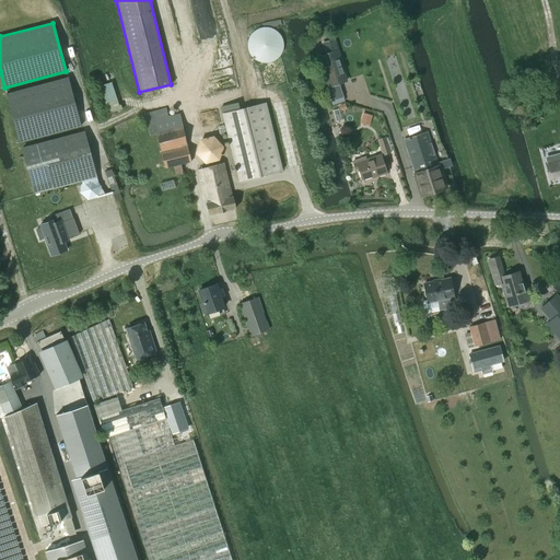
[(283,46),(283,43),(281,39),(280,36),(278,34),(276,32),(271,30),(269,30),(266,30),(264,30),(259,31),(256,33),(254,35),(252,37),(251,41),(249,43),(249,46),(249,49),(251,53),(252,55),(254,58),(256,59),(259,61),(261,62),(266,63),(269,62),(272,61),(276,60),(278,58),(280,56),(282,53),(283,50),(283,46)]
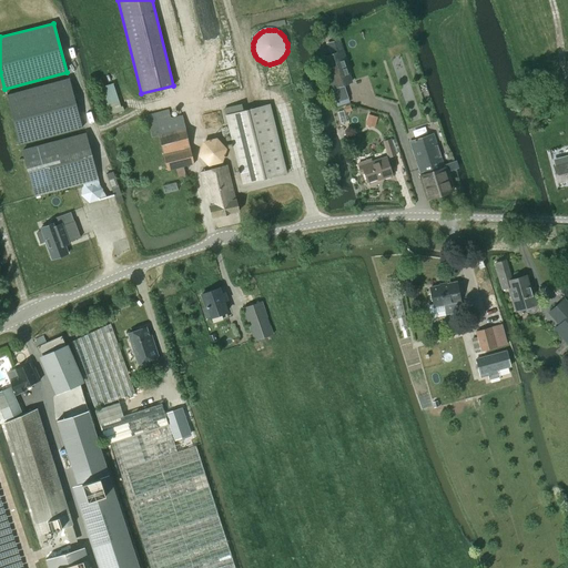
[(326,43),(330,54),(321,57),(331,90),(352,82),(345,59),(346,59),(340,39),(326,43)]
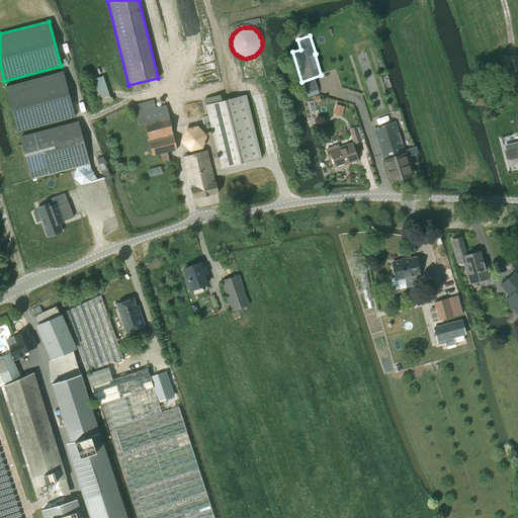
[(63,72),(5,87),(17,132),(74,116),(63,72)]
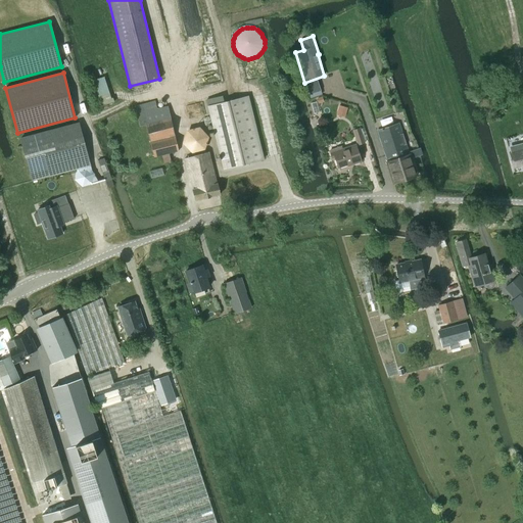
[(263,159),(247,96),(223,102),(222,96),(205,99),(223,169),(263,159)]
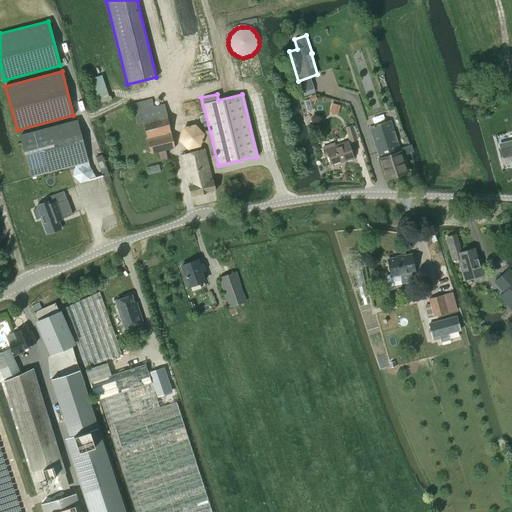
[(174,148),(164,104),(153,106),(152,99),(131,104),(136,124),(143,122),(151,154),(158,152),(160,159),(167,158),(165,150),(174,148)]
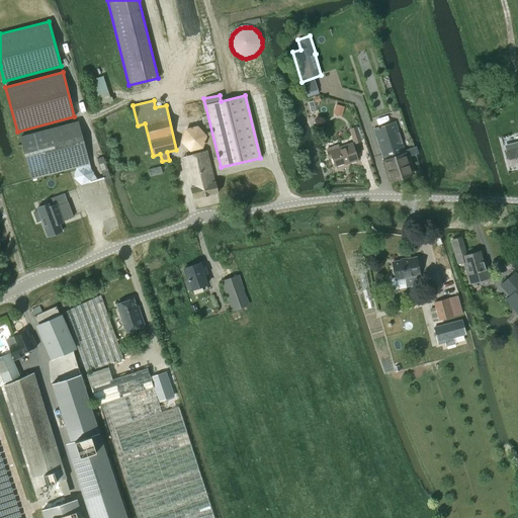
[(78,121),(19,138),(31,179),(76,167),(77,170),(76,171),(81,184),(93,181),(90,167),(78,121)]
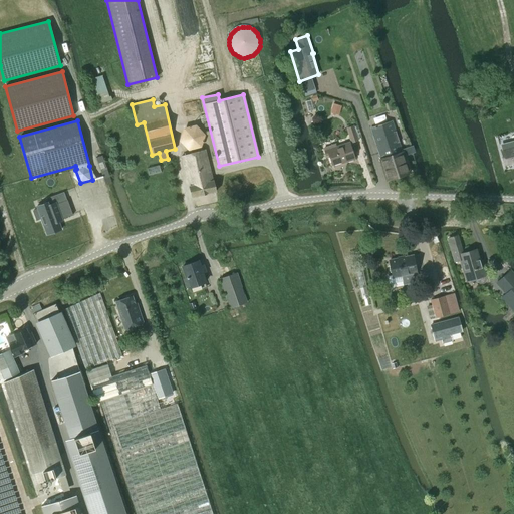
[(404,155),(413,152),(414,152),(412,146),(401,149),(392,120),(370,129),(380,159),(379,160),(387,181),(409,173),(404,155)]
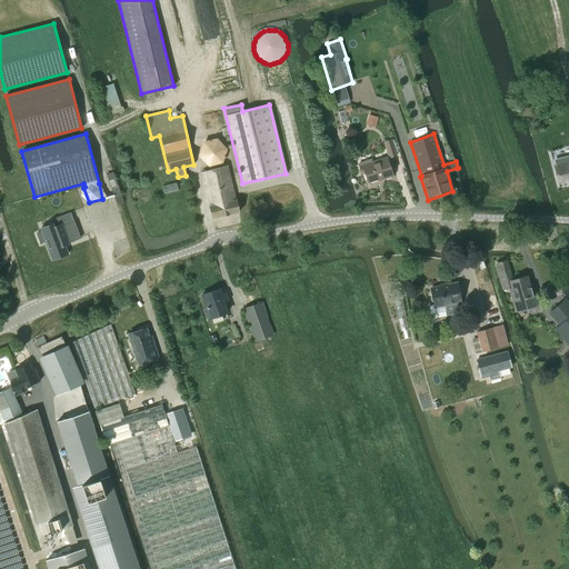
[(222,162),(227,149),(217,139),(202,142),(199,156),(208,166),(222,162)]
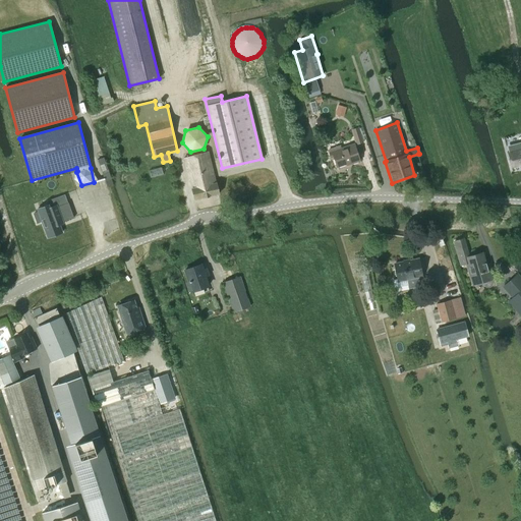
[(358,127),(351,129),(356,145),(363,142),(362,140),(366,139),(362,127),(358,128),(358,127)]
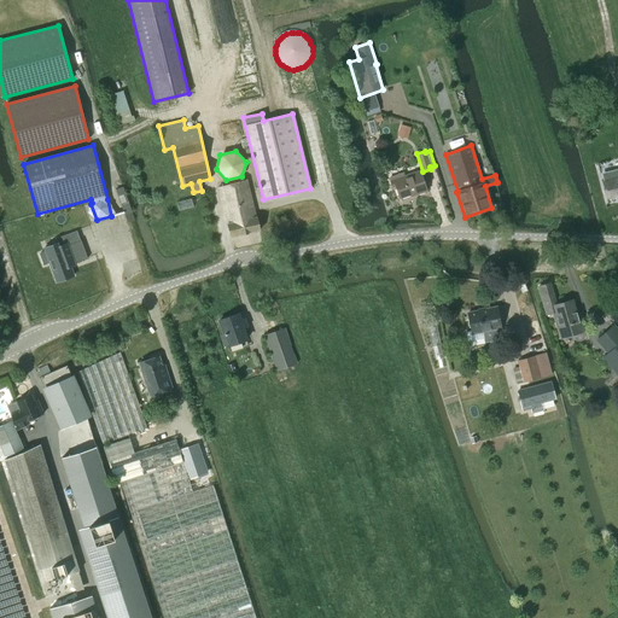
[(617,168),(601,174),(602,179),(601,180),(606,198),(616,196),(617,198),(617,197),(617,168)]
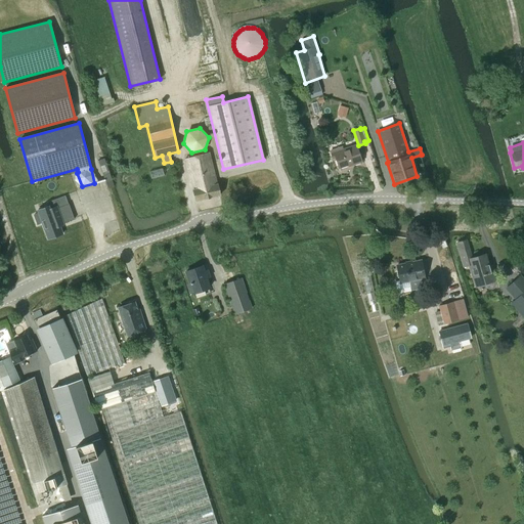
[(342,147),(331,150),(332,157),(333,158),(335,157),(339,168),(352,164),(353,165),(361,162),(356,145),(343,150),(342,147)]
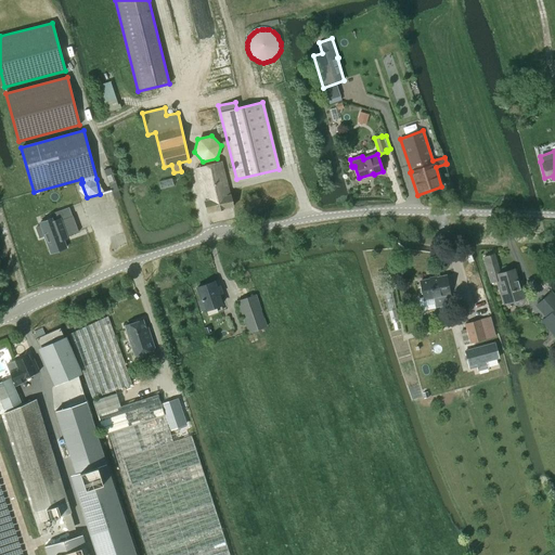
[(229,195),(221,162),(195,168),(204,201),(203,201),(206,213),(233,207),(230,194),(229,195)]
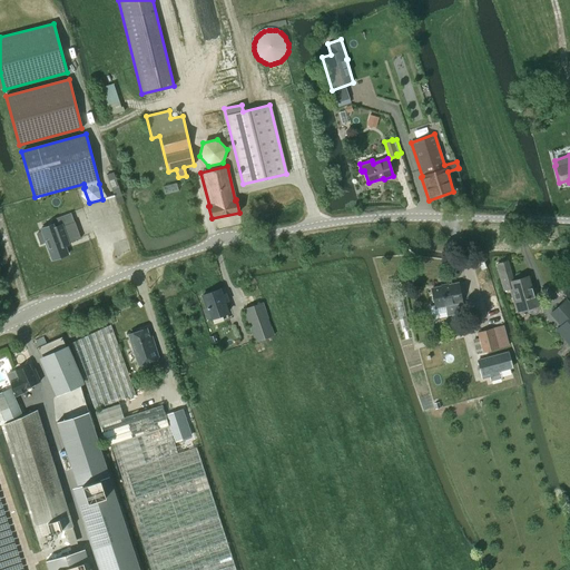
[(117,205),(124,203),(114,173),(107,175),(117,205)]
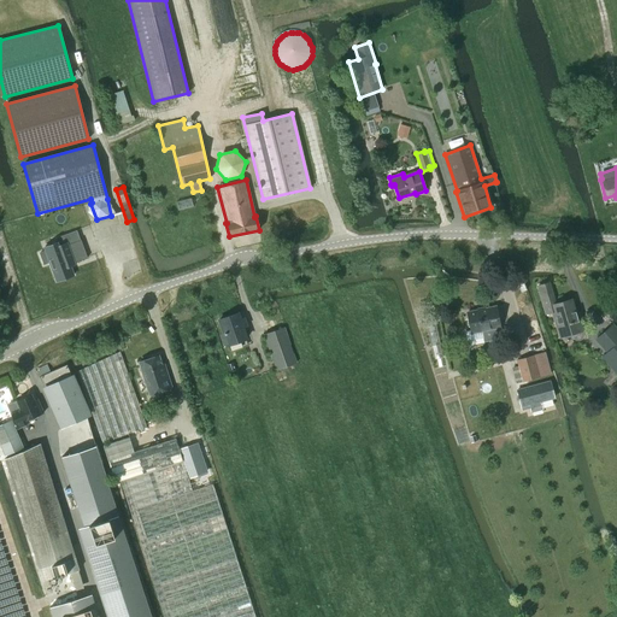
[(45,251),(40,253),(43,264),(42,265),(43,265),(50,263),(57,281),(74,275),(69,265),(74,264),(75,264),(74,263),(87,258),(81,240),(80,240),(68,245),(66,244),(63,245),(58,246),(57,242),(43,247),(45,251)]
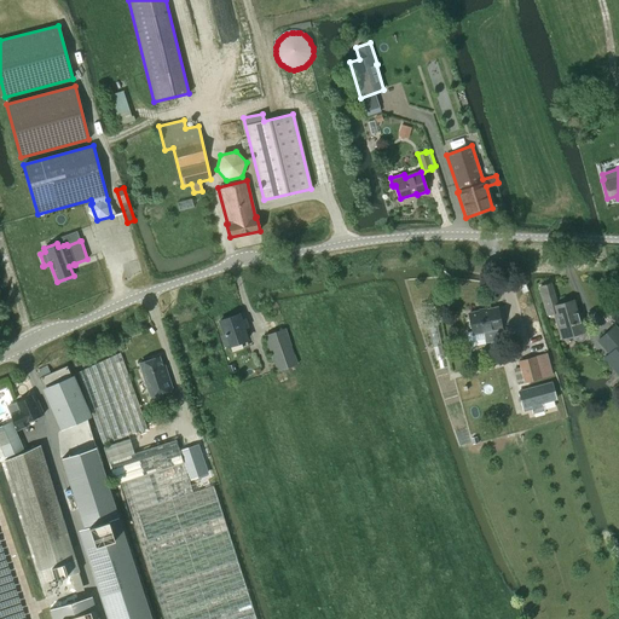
[(550,284),(539,287),(542,298),(548,314),(554,313),(561,337),(567,336),(573,334),(573,337),(576,340),(578,341),(580,341),(583,340),(585,337),(585,335),(582,322),(579,322),(573,300),(556,305),(553,294),(550,284)]
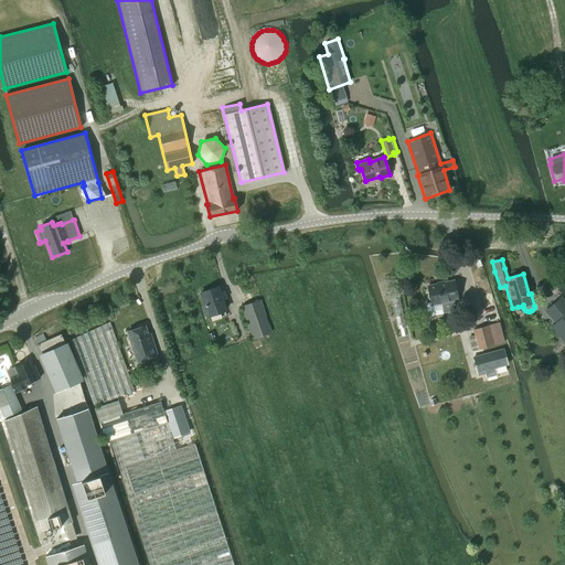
[(429,302),(425,304),(427,312),(441,309),(441,312),(458,309),(456,302),(452,304),(451,300),(456,299),(452,281),(426,286),(427,292),(426,292),(427,299),(428,299),(429,302)]
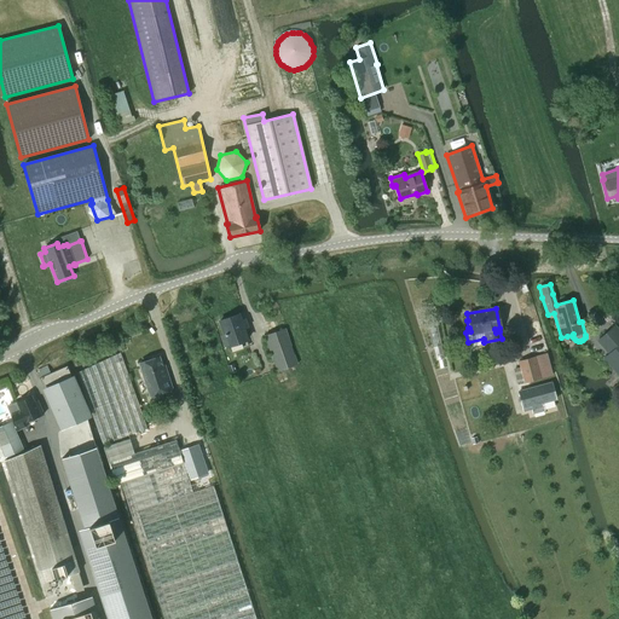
[(238,314),(220,320),(224,334),(220,335),(224,346),(227,345),(229,346),(247,340),(243,329),(248,328),(244,318),(239,320),(238,314)]
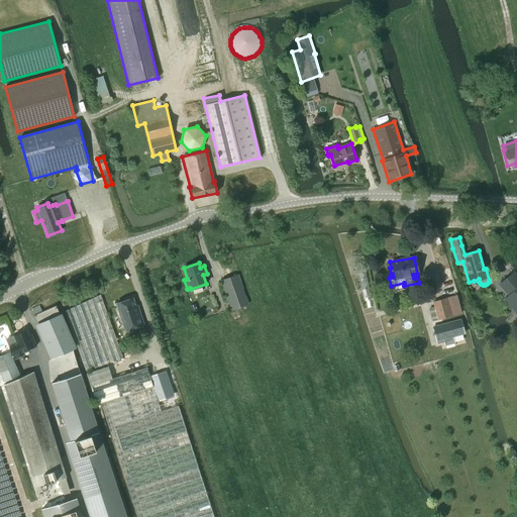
[(516,276),(513,272),(499,285),(508,296),(504,299),(516,313),(516,276)]
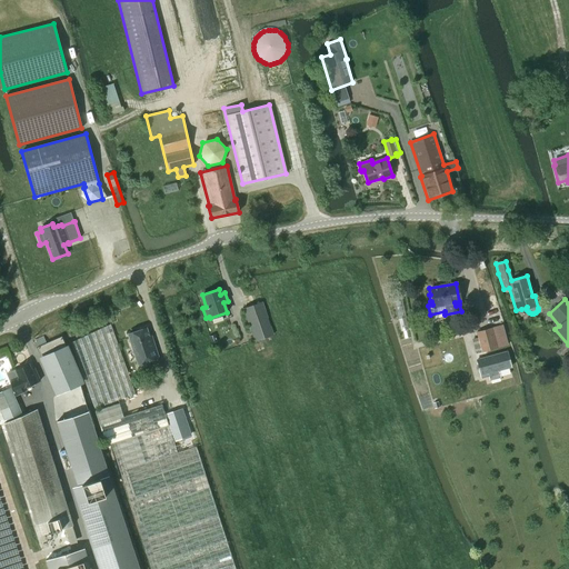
[(243,309),(255,341),(273,335),(262,302),(243,309)]
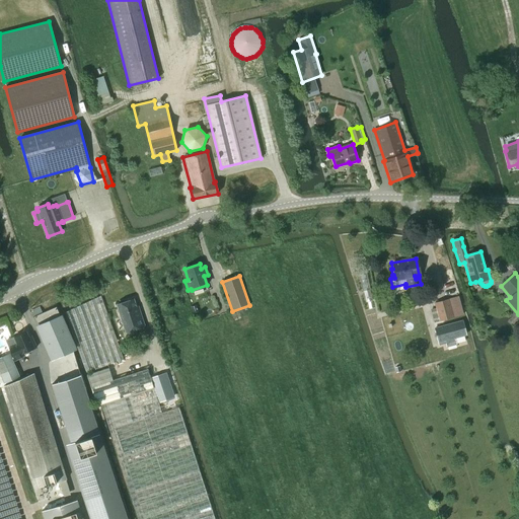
[(123,360),(100,295),(65,312),(86,372),(123,360)]
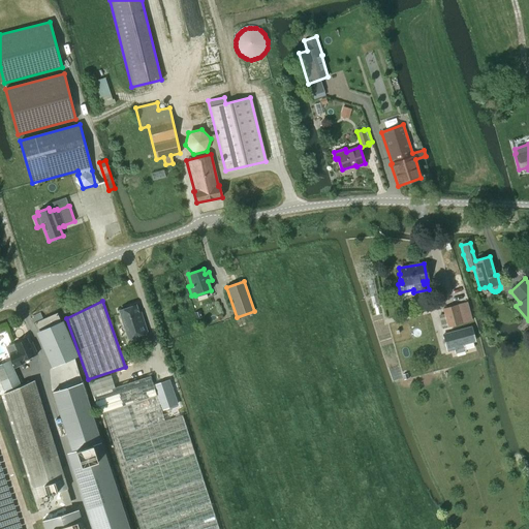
[(119,310),(128,339),(147,333),(142,316),(139,317),(135,305),(119,310)]
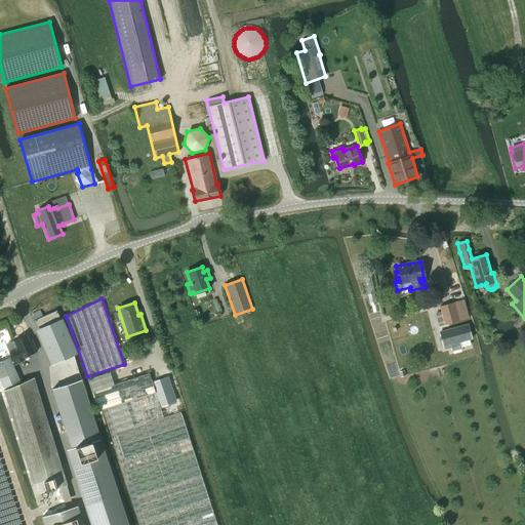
[(453,303),(439,306),(444,325),(458,321),(454,305),(453,303)]
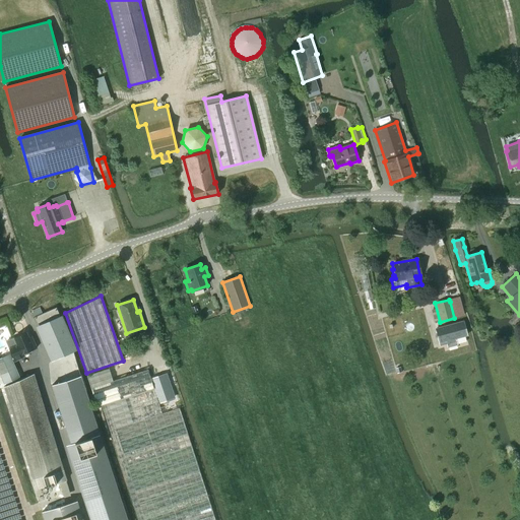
[(65,327),(56,307),(42,313),(40,308),(31,311),(34,317),(51,359),(65,353),(74,348),(65,327)]
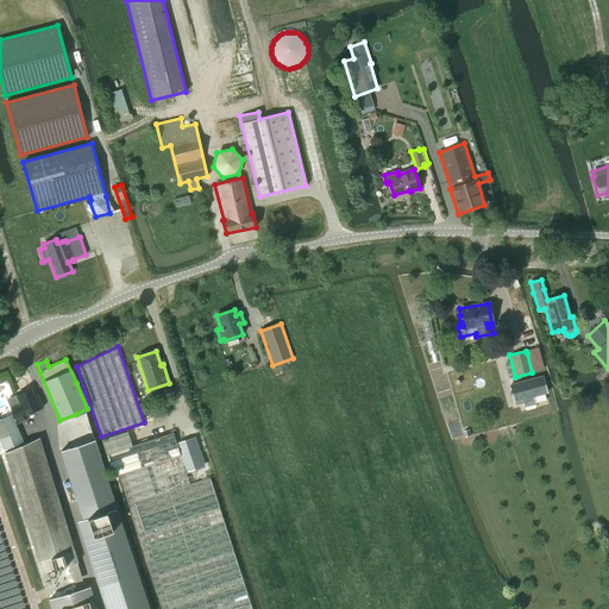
[(542,377),(510,385),(515,403),(523,402),(525,406),(534,403),(533,396),(546,393),(542,377)]
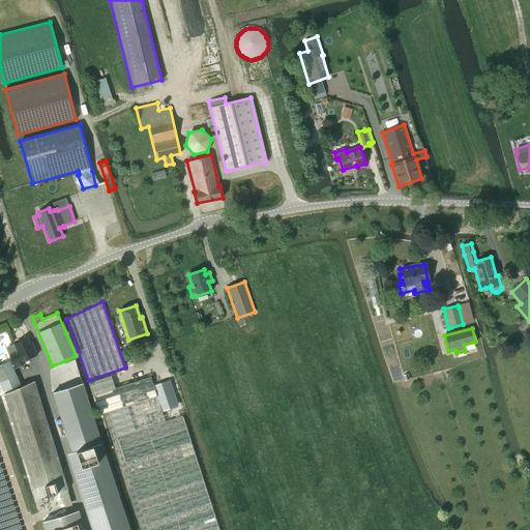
[(27,339),(13,345),(6,348),(15,369),(24,365),(22,361),(37,354),(32,342),(28,344),(27,339)]
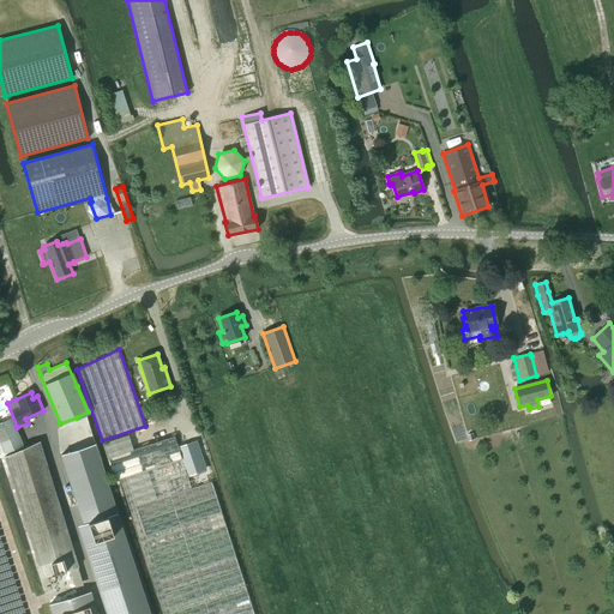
[(22,445),(11,419),(0,422),(0,443),(4,453),(22,445)]
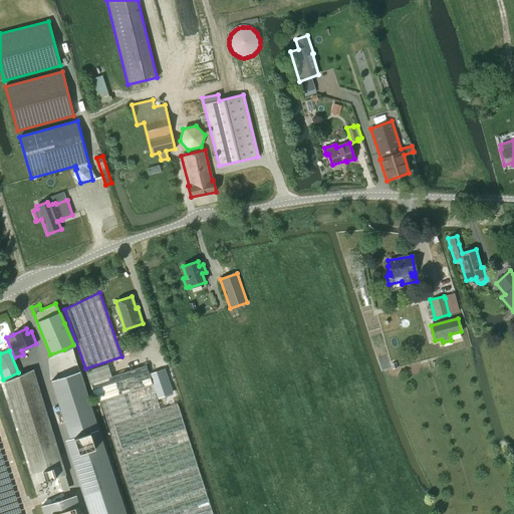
[(111,376),(107,364),(85,371),(95,403),(99,402),(136,513),(212,513),(177,404),(160,410),(146,365),(111,376)]
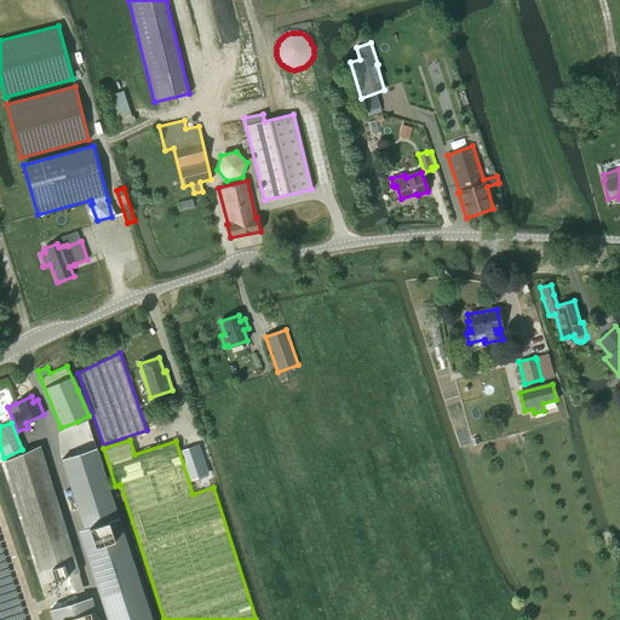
[(208,475),(199,445),(181,451),(190,481),(208,475)]
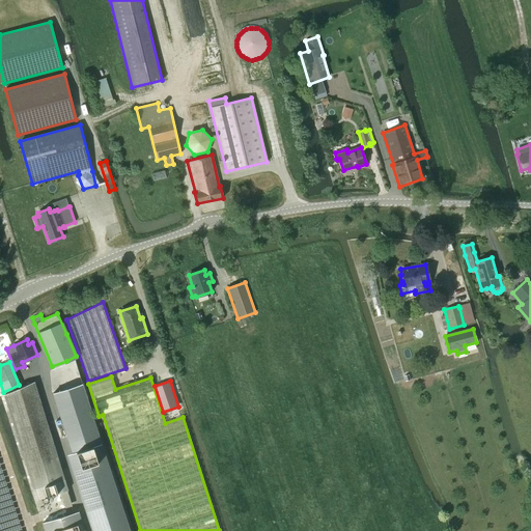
[(31,383),(4,395),(37,499),(60,493),(64,506),(71,505),(66,491),(68,490),(66,480),(35,385),(31,383)]
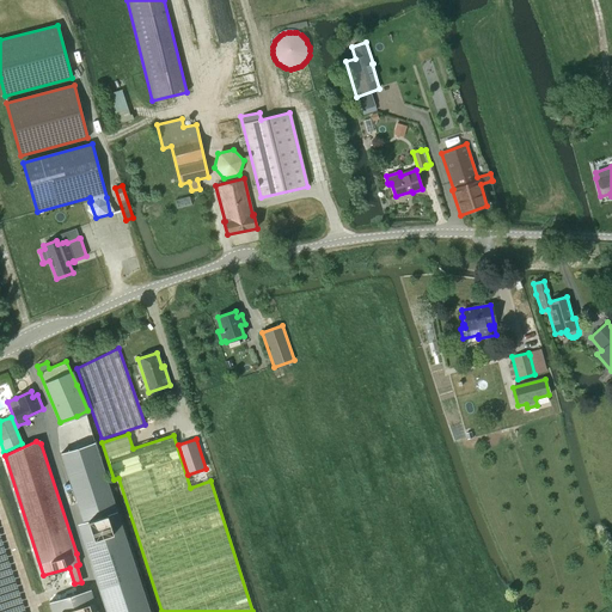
[(150,611),(95,441),(61,452),(84,521),(87,520),(93,538),(84,542),(106,611),(150,611)]
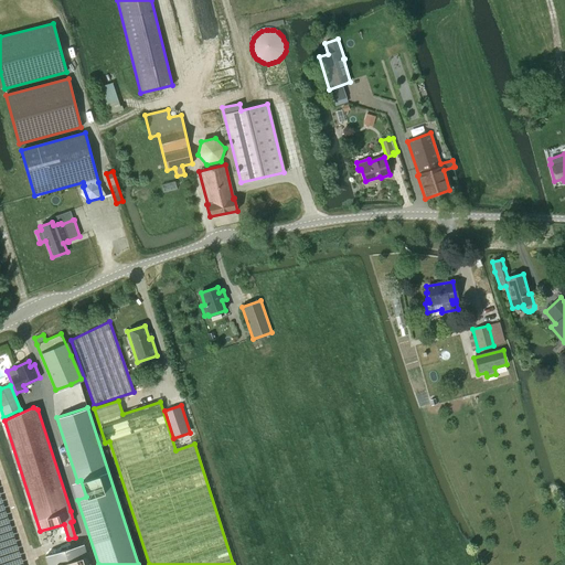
[(71,564),(66,550),(46,556),(49,564),(71,564)]
